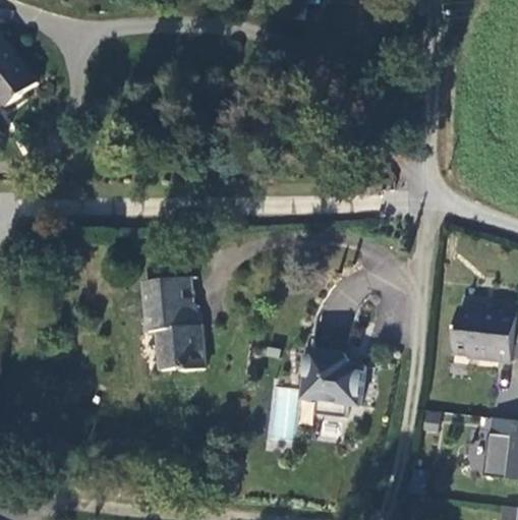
[(42,81),(0,25),(0,106),(3,109),(42,81)]
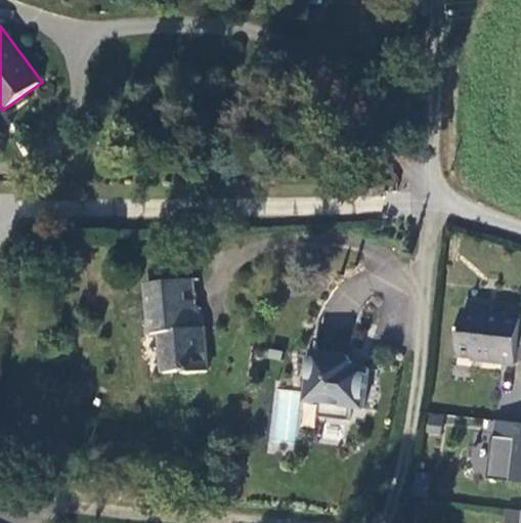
[(208,374),(204,324),(200,324),(192,277),(140,282),(144,338),(154,335),(159,375),(180,372),(181,375),(208,374)]
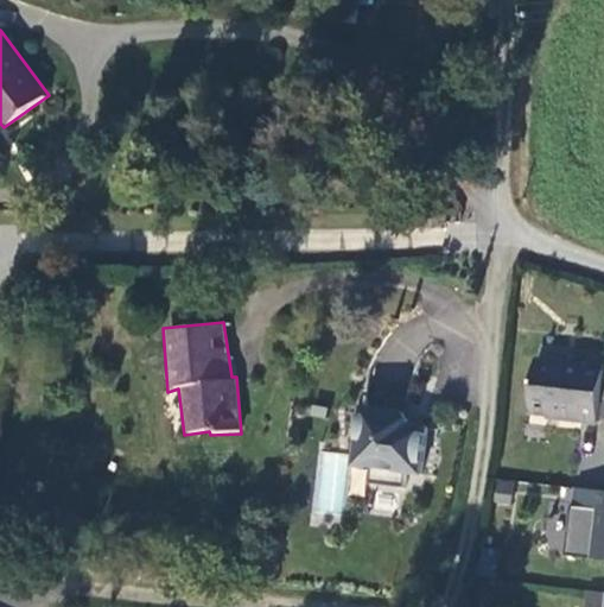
[(597,423),(603,364),(533,356),(527,412),(546,413),(545,418),(597,423)]
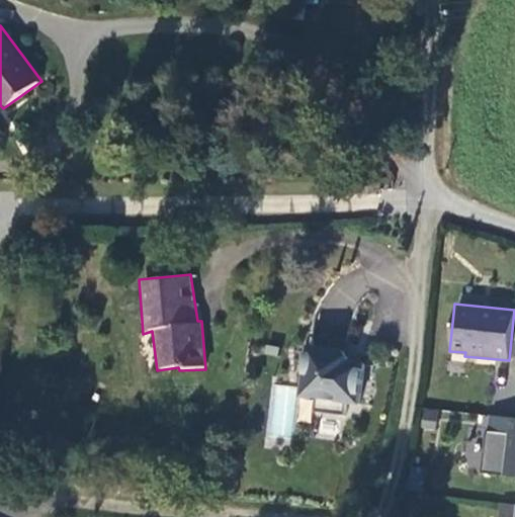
[(341,348),(305,345),(299,395),(316,396),(314,411),(343,414),(344,402),(358,404),(362,360),(350,359),(341,348)]
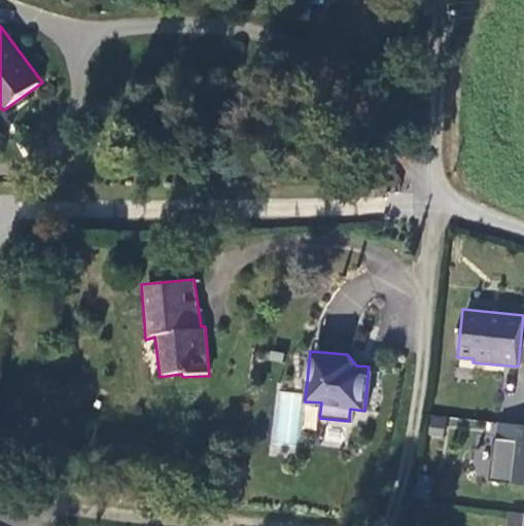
[(523,426),(498,423),(490,483),(523,486),(523,426)]
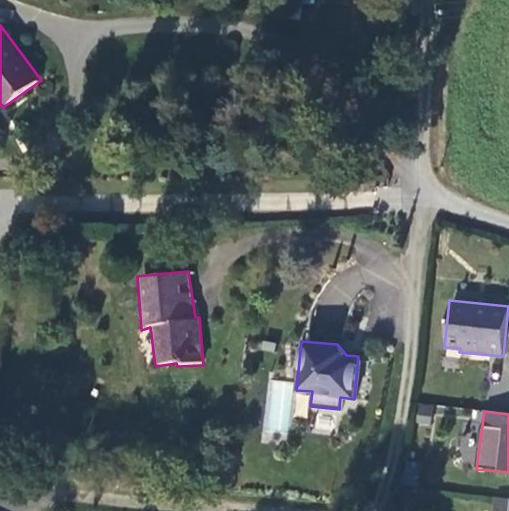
[(508,510),(508,499),(495,498),(493,510),(508,510)]
